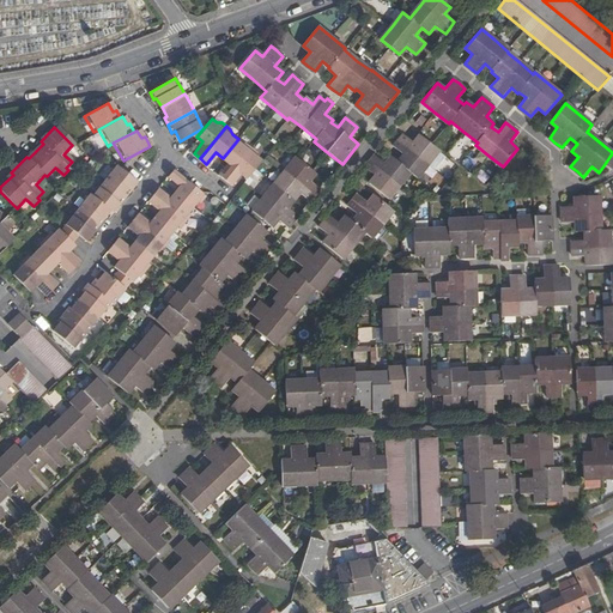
[(388,199),(399,184),(410,171),(417,177),(428,164),(438,151),(420,135),(414,143),(404,134),(399,140),(393,147),(404,156),(399,162),(390,156),(386,163),(375,156),(370,162),(365,168),(375,176),(369,183),(388,199)]
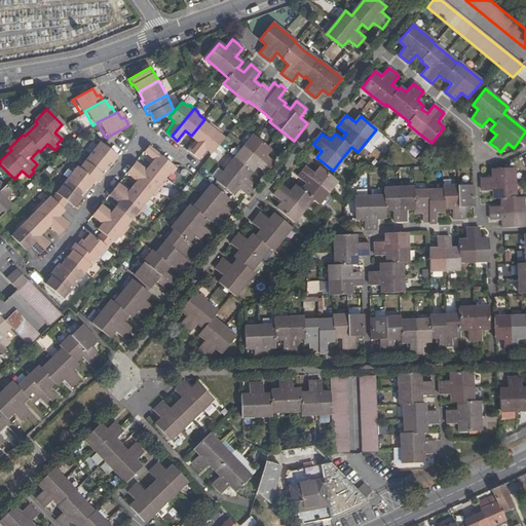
[(193,154),(217,125),(214,123),(210,123),(204,119),(191,136),(196,139),(188,150),(193,154)]
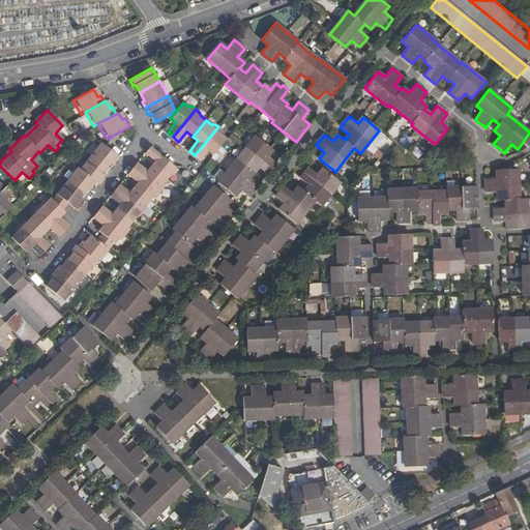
[(208,149),(214,153),(228,138),(222,133),(222,129),(218,126),(195,155),(200,159),(208,149)]
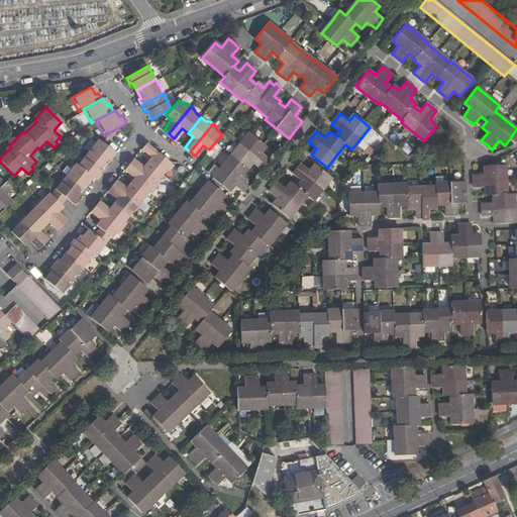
[(247,169),(252,163),(261,170),(266,164),(269,160),(261,152),(266,146),(249,133),(240,144),(231,156),(222,167),(213,178),(229,191),(234,185),(242,192),(247,187),(251,182),(242,175),(247,169)]
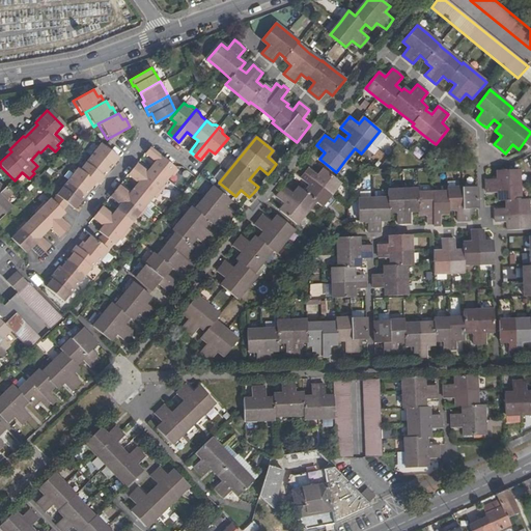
[(120,157),(105,143),(102,142),(91,156),(109,170),(120,157)]
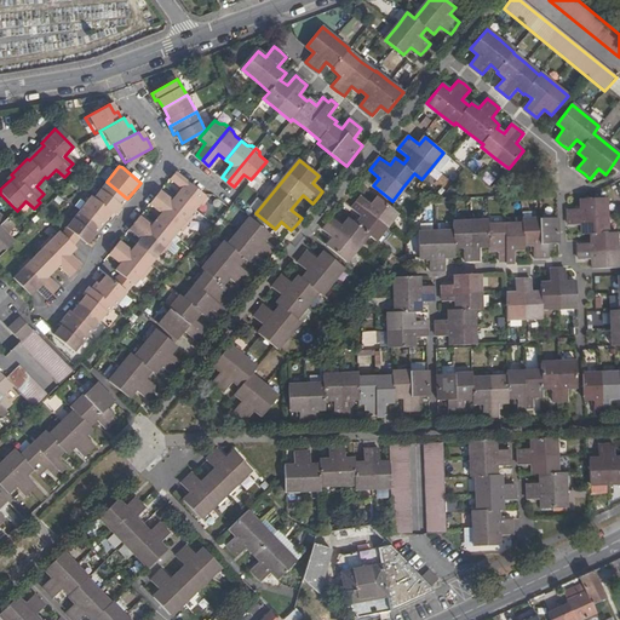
[(183,188),(178,193),(197,208),(202,202),(205,204),(210,197),(202,191),(177,171),(171,178),(183,188)]
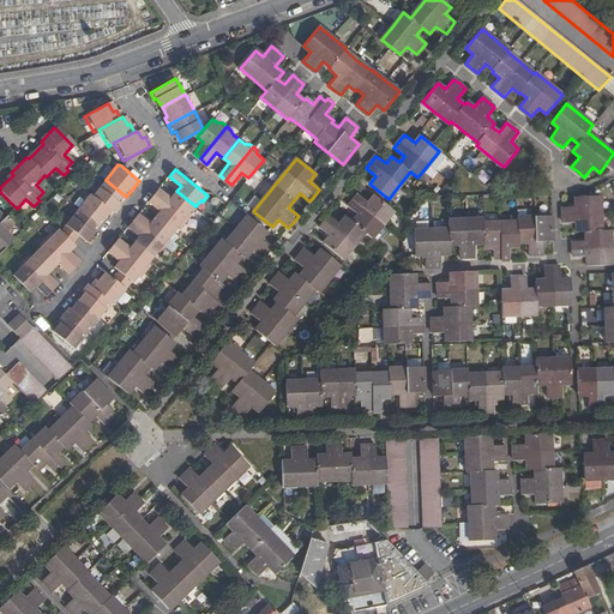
[(92,196),(112,210),(114,212),(126,197),(106,180),(92,196)]
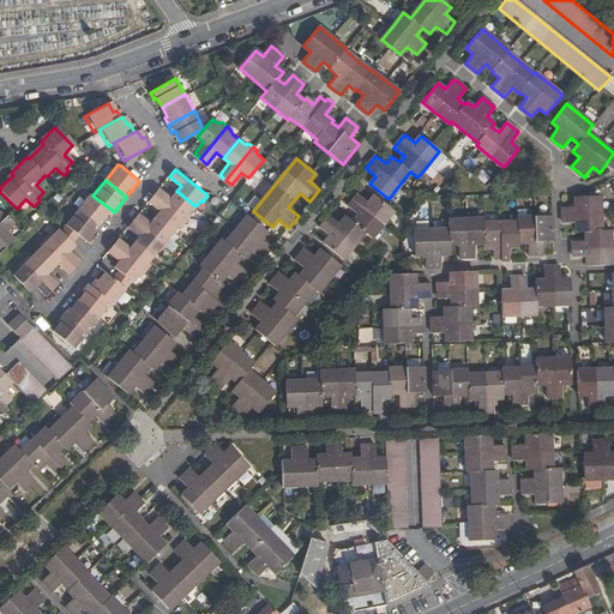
[(155,194),(187,221),(191,216),(191,212),(196,206),(176,191),(172,197),(160,188),(155,194)]
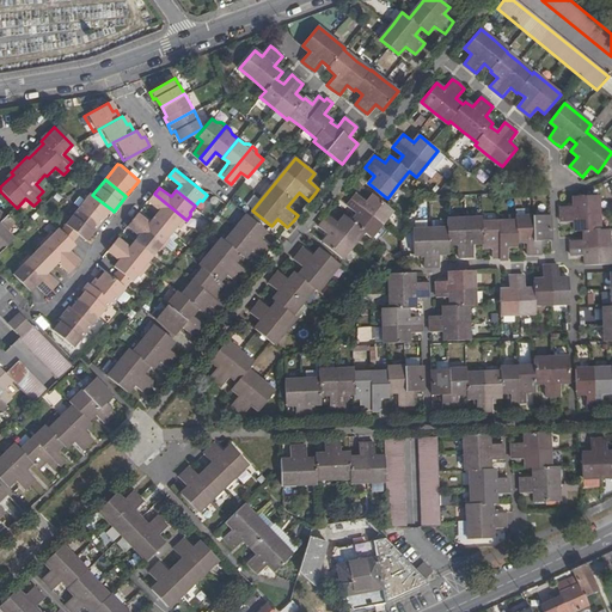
[(78,208),(98,225),(111,209),(92,195),(90,193),(78,208)]
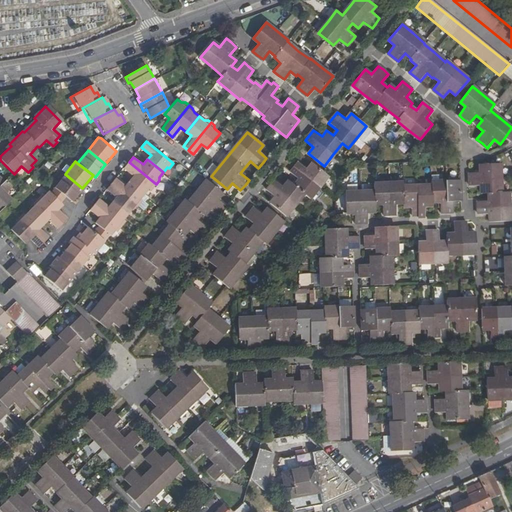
[(133,176),(129,181),(145,194),(150,187),(153,187),(156,184),(129,162),(124,168),(133,176)]
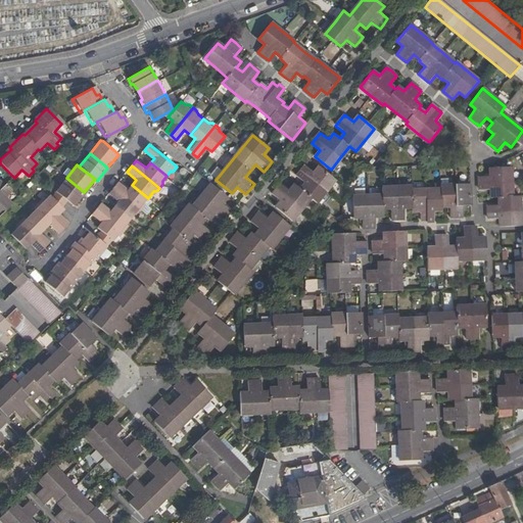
[(292,221),(301,209),(311,198),(317,202),(326,191),(335,180),(320,168),(315,173),(305,167),(301,172),(297,177),(305,184),(301,189),(295,185),(290,191),(282,184),(277,189),(273,194),(281,201),(277,207),(292,221)]
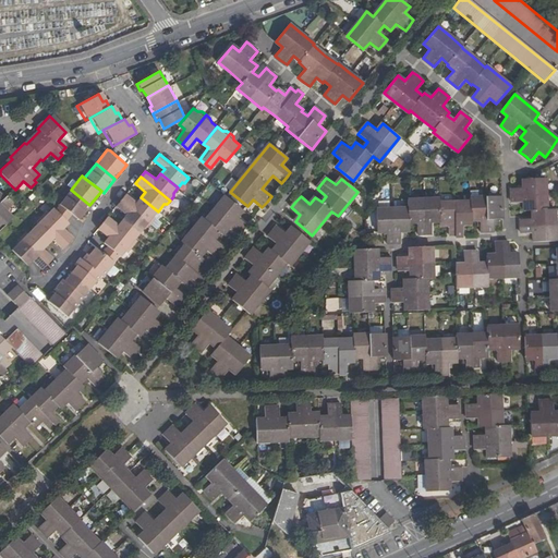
[(522,232),(534,232),(534,241),(556,241),(555,225),(555,208),(547,209),(546,194),(546,178),(523,179),(524,187),(511,189),(512,195),(512,203),(524,202),(525,210),(533,210),(533,219),(521,219),(522,227),(522,232)]
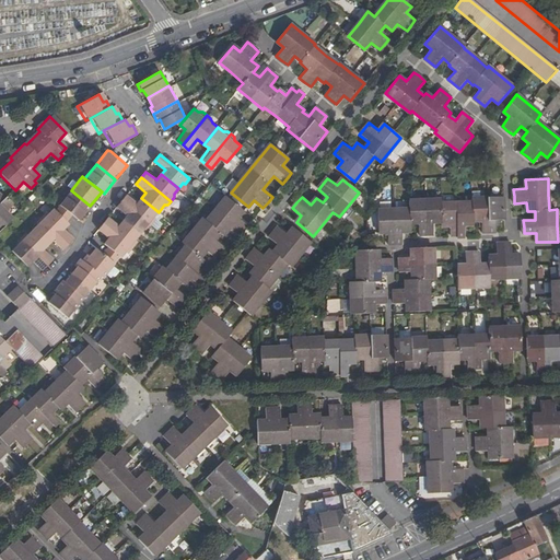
[(79,219),(90,206),(71,190),(60,203),(61,203),(72,213),(79,219)]
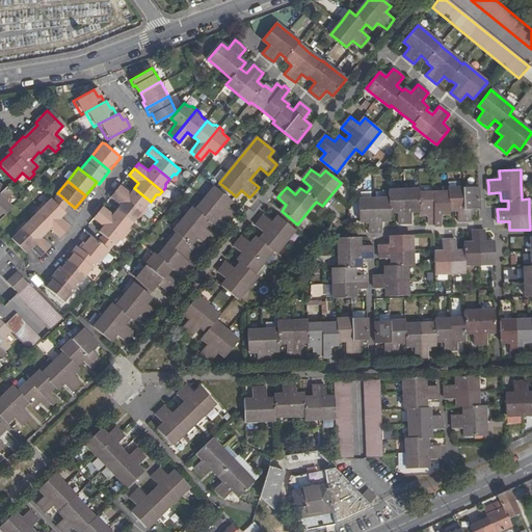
[(151,202),(134,188),(131,192),(121,184),(116,190),(144,213),(147,209),(147,206),(151,202)]
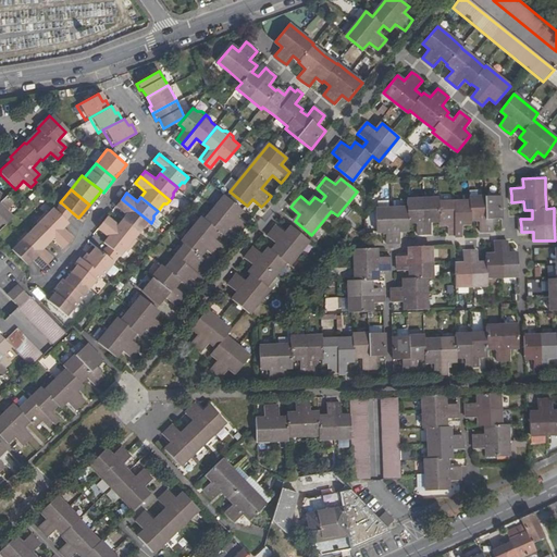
[(0,231),(8,223),(12,218),(7,212),(13,205),(8,198),(7,200),(1,195),(0,195),(0,231)]
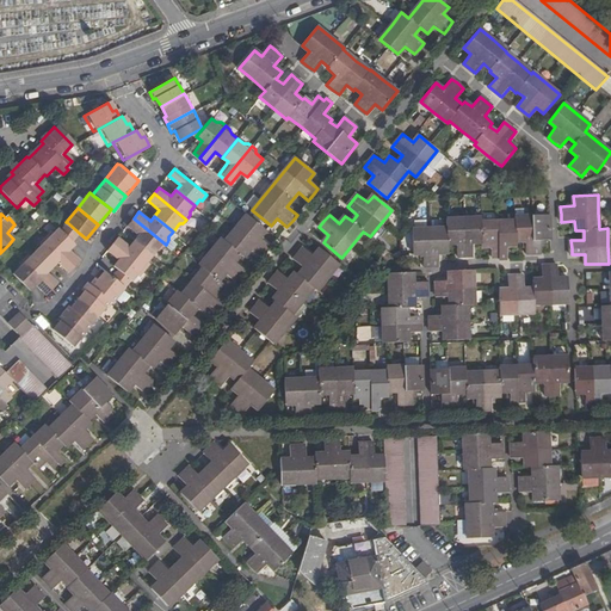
[(526,253),(534,253),(542,253),(542,240),(553,239),(551,214),(532,215),(516,216),(516,220),(497,221),(481,222),(481,217),(464,218),(446,218),(446,227),(430,228),(413,229),(414,254),(424,253),(424,266),(431,266),(439,265),(439,252),(449,252),(449,244),(457,242),(458,257),(466,255),(473,255),(473,242),(482,241),(482,247),(492,246),(492,257),(499,255),(499,258),(507,258),(507,246),(516,245),(516,241),(526,241),(526,253)]
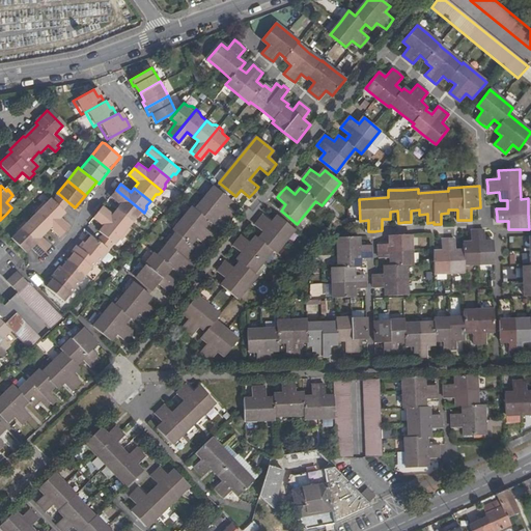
[(226,207),(231,200),(215,187),(205,198),(195,210),(192,207),(184,218),(173,230),(176,232),(167,244),(157,256),(155,254),(145,264),(135,278),(151,292),(158,284),(167,291),(171,286),(175,281),(167,274),(171,268),(174,270),(179,263),(189,271),(193,266),(191,263),(195,258),(189,253),(194,247),(191,244),(196,239),(204,246),(210,240),(214,234),(204,227),(210,221),(213,224),(218,218),(226,224),(231,219),(234,215),(226,207)]
